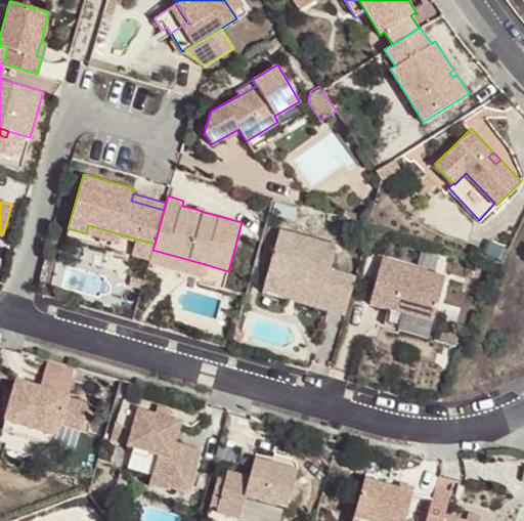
[(121,234),(88,225),(86,233),(119,243),(121,234)]
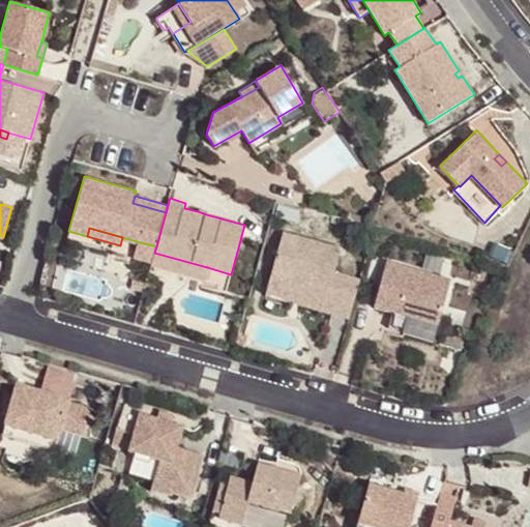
[(334,270),(340,247),(282,232),(265,293),(299,302),(301,293),(296,292),(297,285),(335,295),(331,312),(349,318),(360,280),(334,270)]
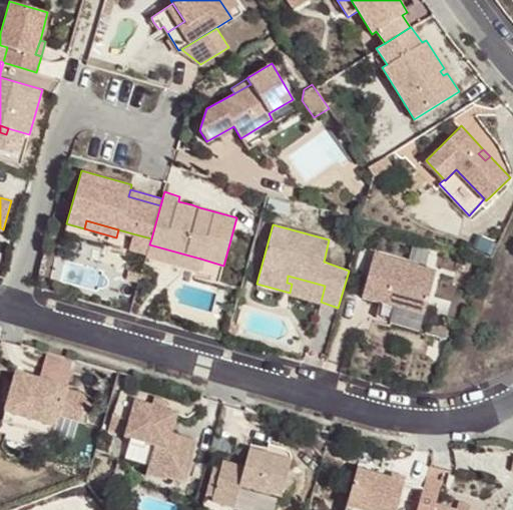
[(151,238),(132,233),(128,249),(146,253),(149,244),(151,238)]
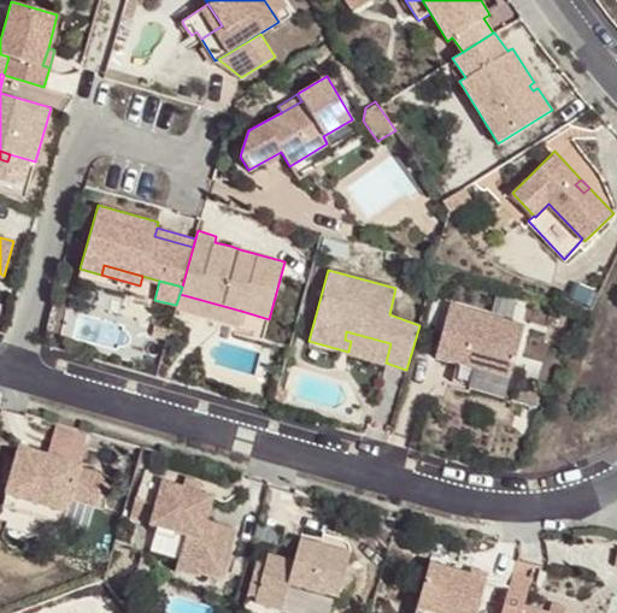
[(241,311),(180,294),(176,305),(175,308),(239,325),(241,311)]
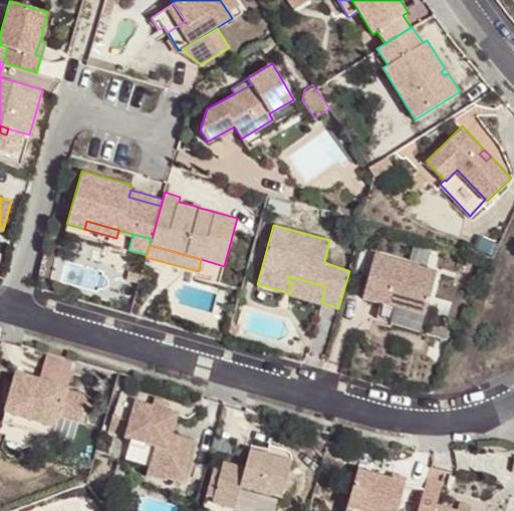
[(437,270),(374,253),(361,296),(380,301),(394,305),(425,314),(437,270)]
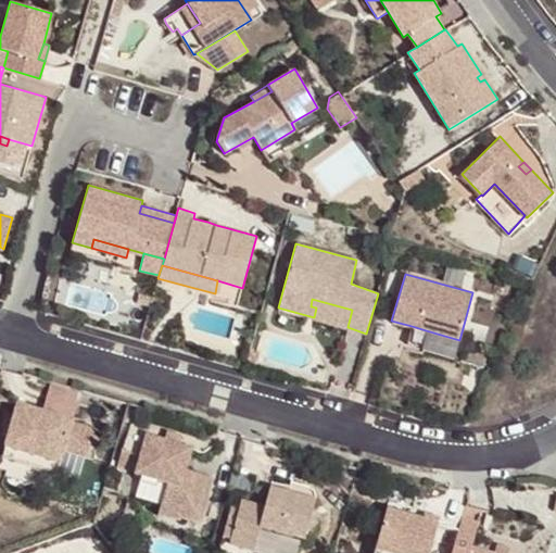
[(242,288),(217,280),(215,293),(239,300),(242,288)]
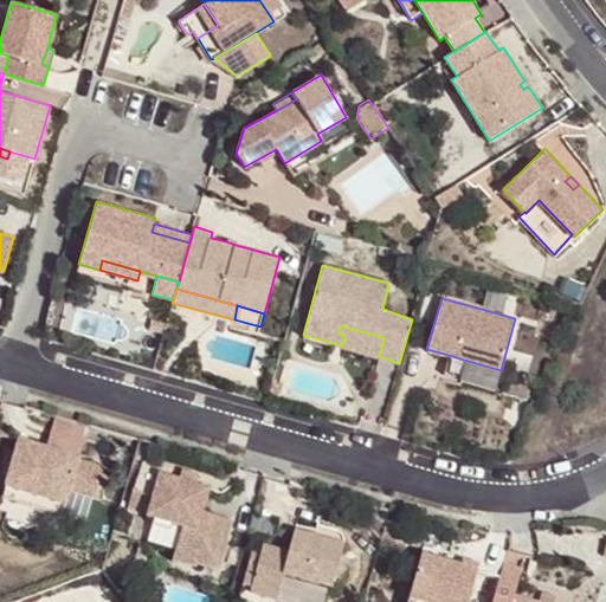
[(384,337),(340,325),(339,334),(345,335),(342,345),(379,356),(384,337)]
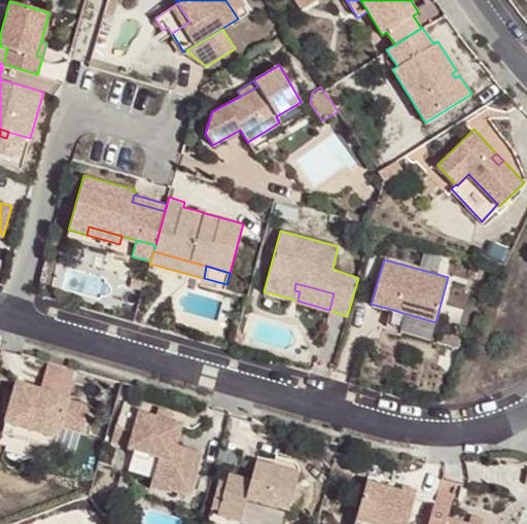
[(399,327),(403,313),(390,309),(387,323),(399,327)]
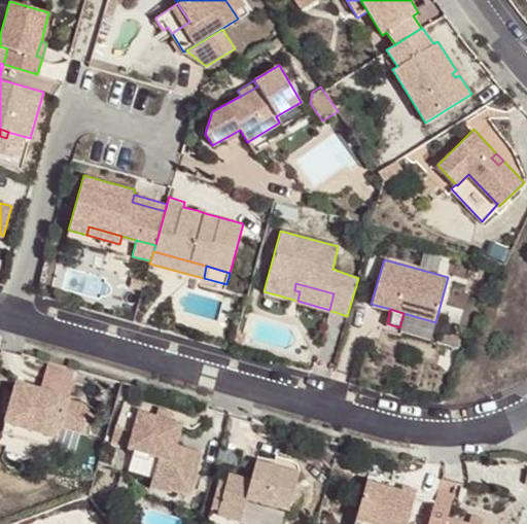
[(435,322),(403,313),(399,327),(399,328),(431,339),(432,334),(435,322)]
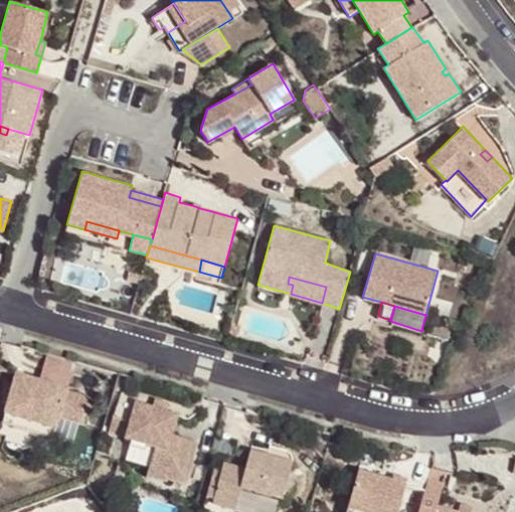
[(237,336),(240,325),(231,322),(228,334),(237,336)]
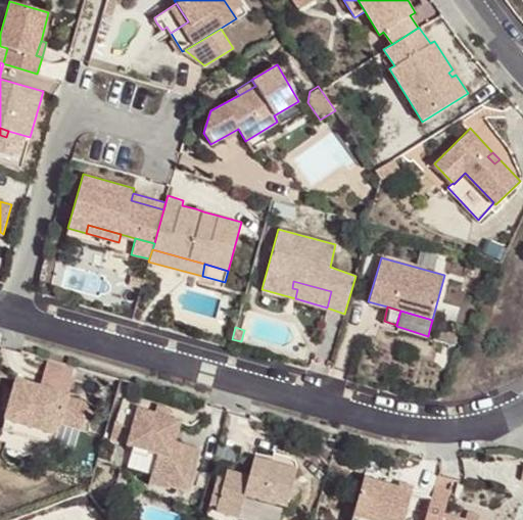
[(90,400),(16,378),(13,387),(10,398),(1,428),(53,443),(59,420),(81,427),(90,400)]
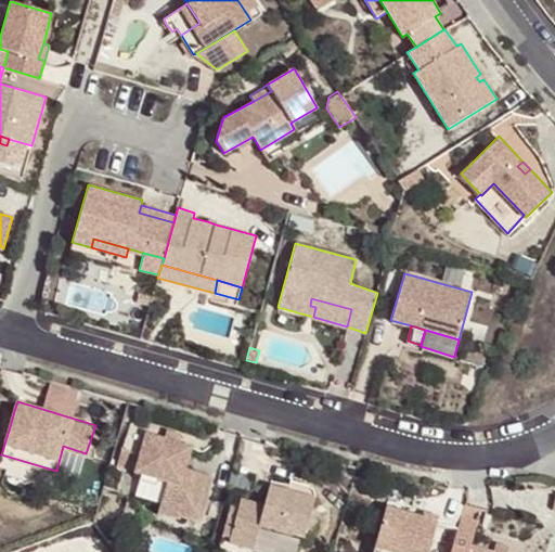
[(14,411),(4,409),(2,421),(11,423),(14,411)]
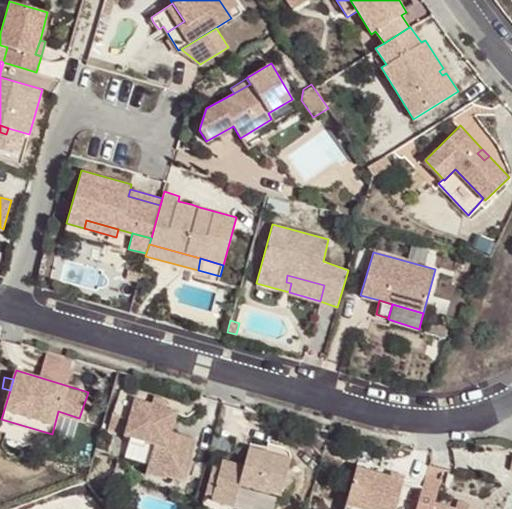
[(176,411),(134,399),(128,418),(123,436),(153,444),(147,464),(167,469),(166,473),(183,478),(195,439),(170,431),(176,411)]
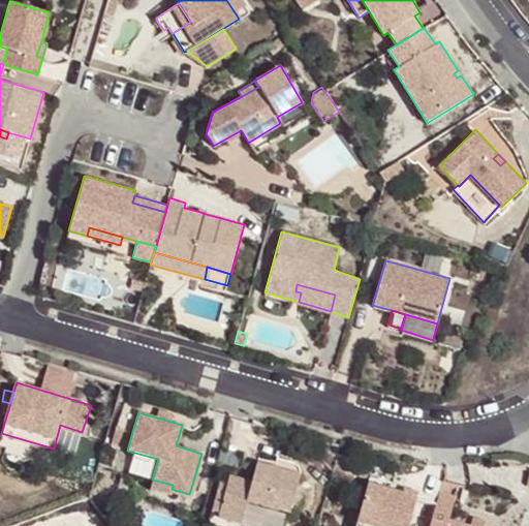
[(132,432),(116,428),(111,445),(127,451),(132,432)]
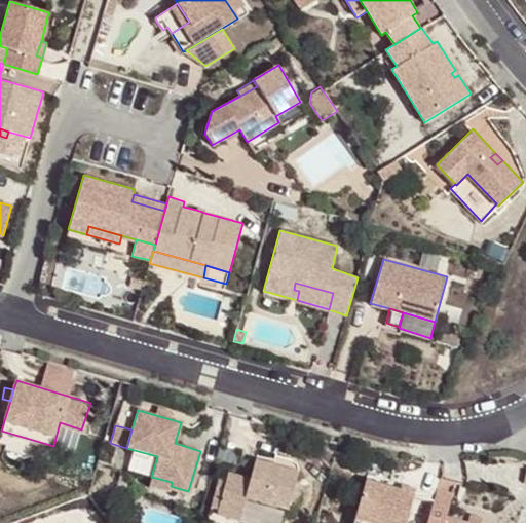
[(216,489),(208,519),(214,521),(216,515),(221,495),(245,502),(239,520),(251,522),(280,522),(286,509),(288,510),(298,472),(298,471),(299,469),(299,468),(298,467),(298,465),(297,463),(297,462),(296,461),(295,460),(294,460),(294,459),(293,459),(292,458),(291,457),(275,453),(272,464),(255,459),(250,479),(227,472),(222,492),(216,489)]
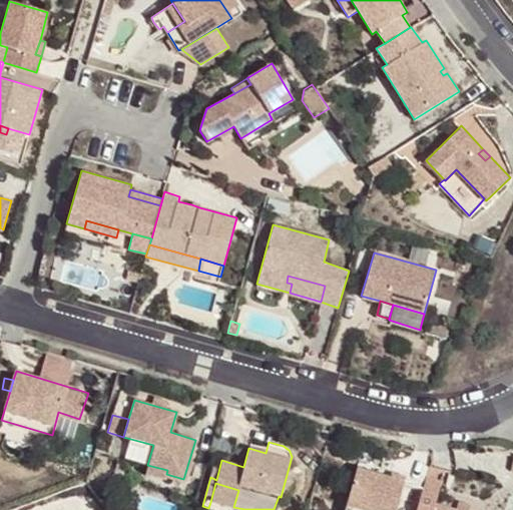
[(167,470),(147,465),(145,474),(165,479),(166,474),(167,470)]
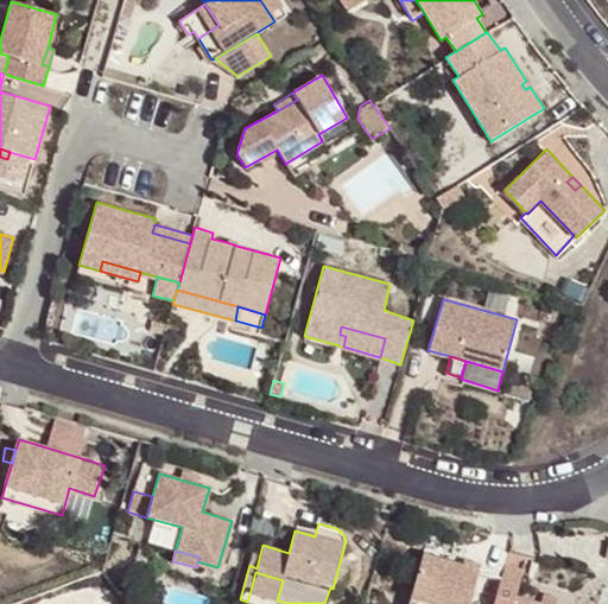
[(468,603),(479,565),(463,559),(462,565),(422,554),(409,598),(428,603),(468,603)]
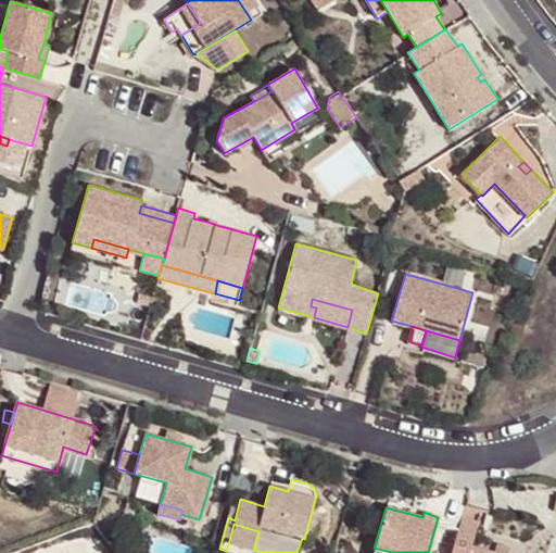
[(258,531),(234,524),(228,544),(253,551),(253,550),(258,531)]
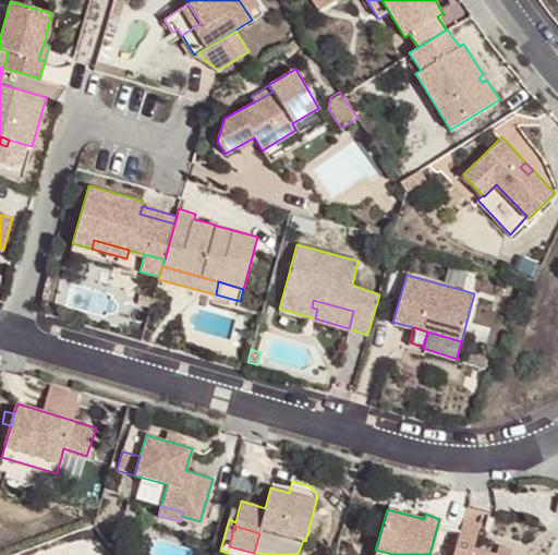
[(500,554),(509,554),(512,547),(498,543),(495,553),(500,554)]
